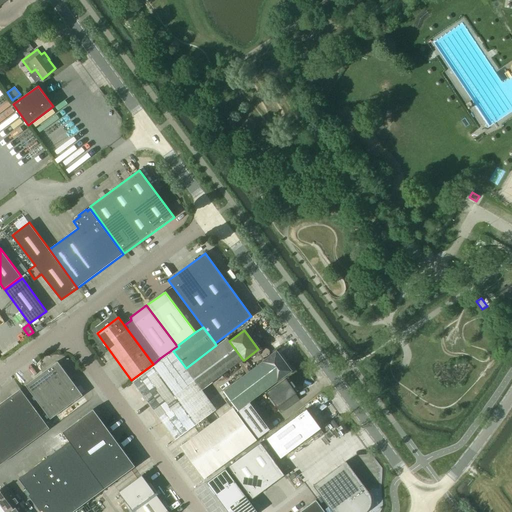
[(216,345),(186,368),(202,390),(243,360),(229,341),(227,337),(216,345)]
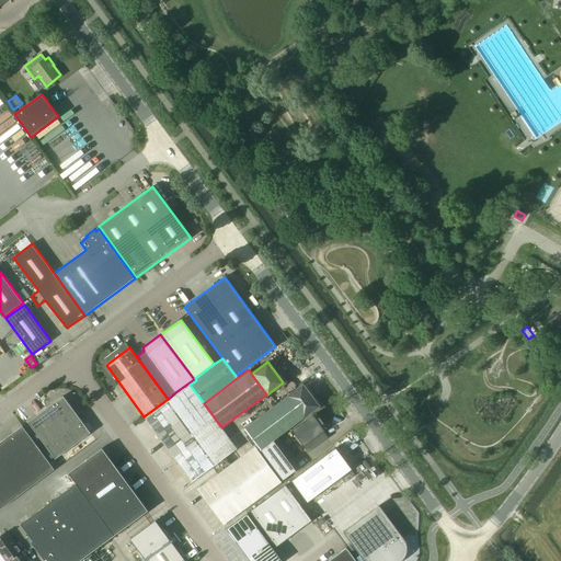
[(304,384),(297,389),(244,428),(261,450),(304,418),(320,405),(304,384)]
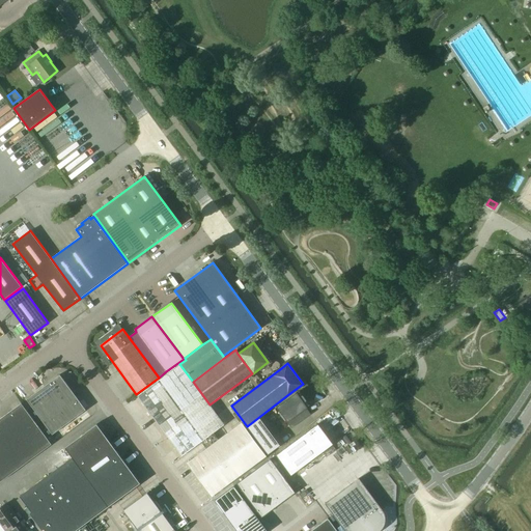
[(193,382),(179,364),(138,395),(182,456),(224,424),(210,404),(193,382)]
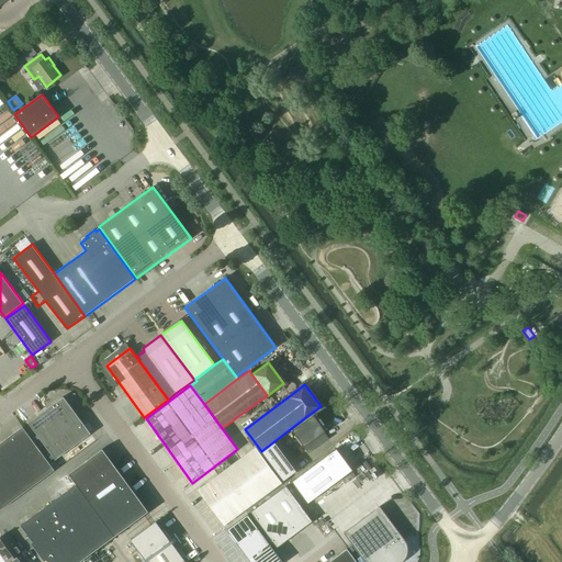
[(64,396),(29,423),(56,459),(91,434),(64,396)]
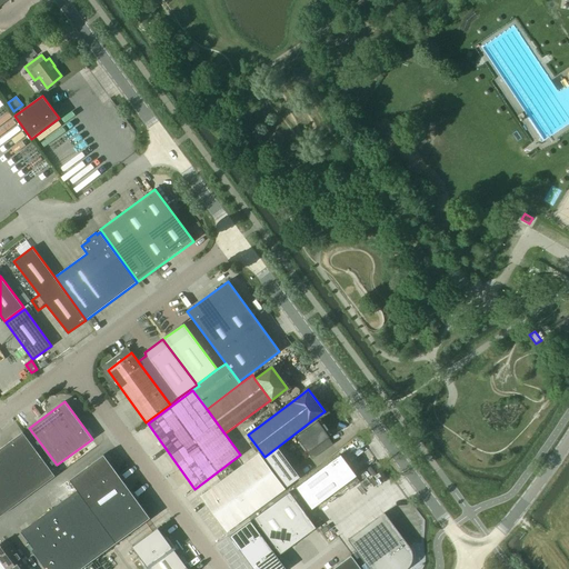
[(333,443),(317,420),(296,436),(312,459),(333,443)]
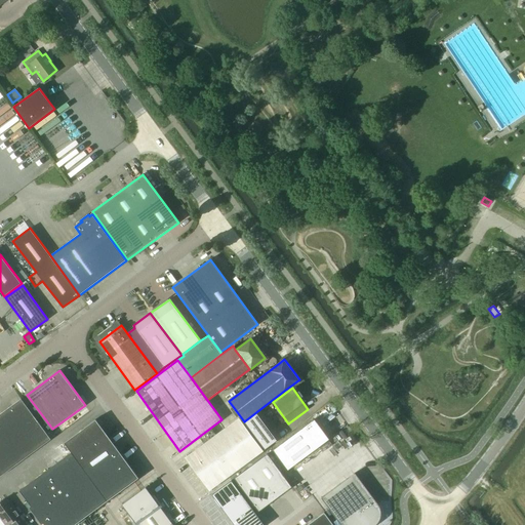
[(22,398),(0,413),(0,471),(3,475),(51,439),(22,398)]
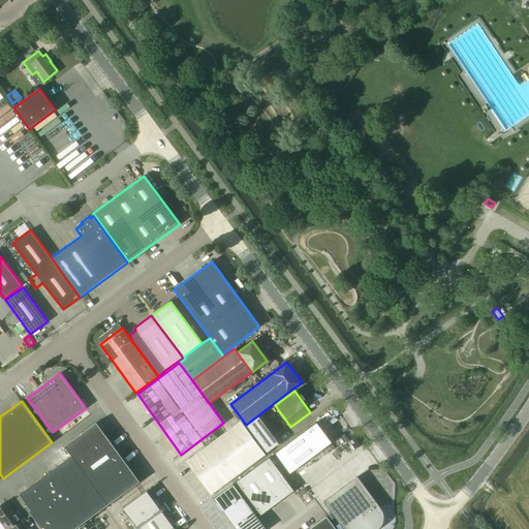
[(259,415),(247,425),(259,441),(268,453),(280,443),(259,415)]
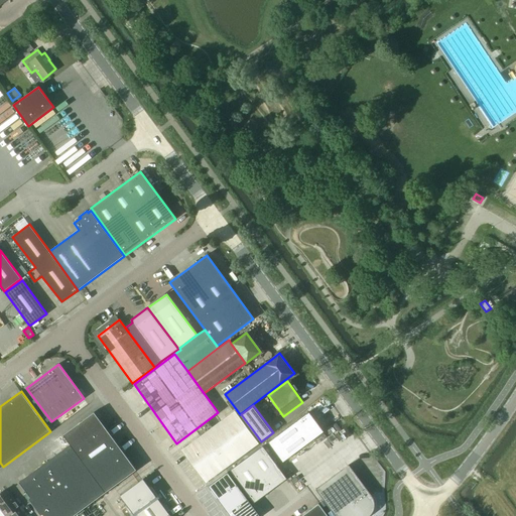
[(206,483),(259,443),(235,410),(181,449),(206,483)]
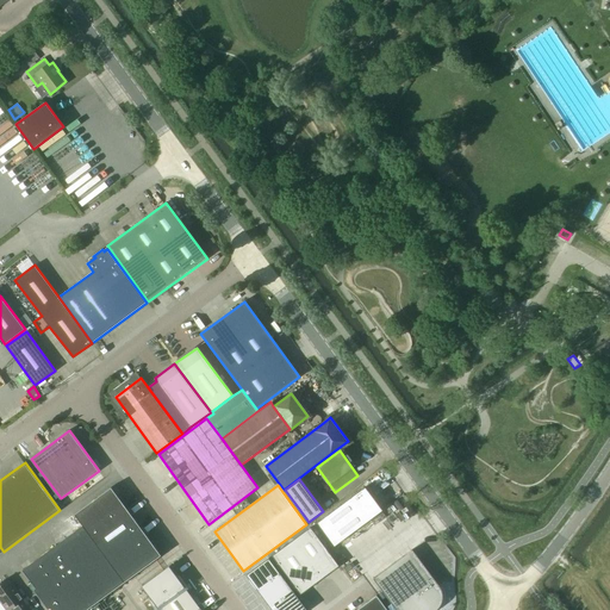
[(365,486),(317,523),(335,546),(383,510),(365,486)]
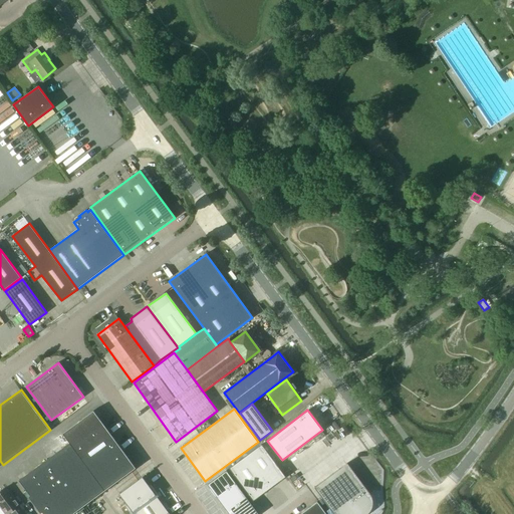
[(19,480),(44,513),(72,513),(136,468),(93,411),(62,433),(69,443),(19,480)]
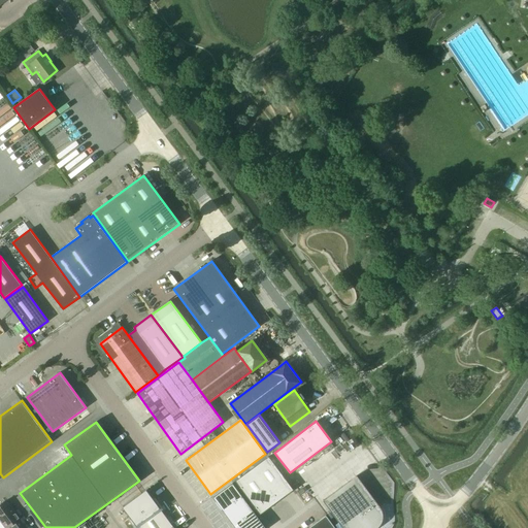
[(268,456),(235,481),(260,514),(293,489),(268,456)]
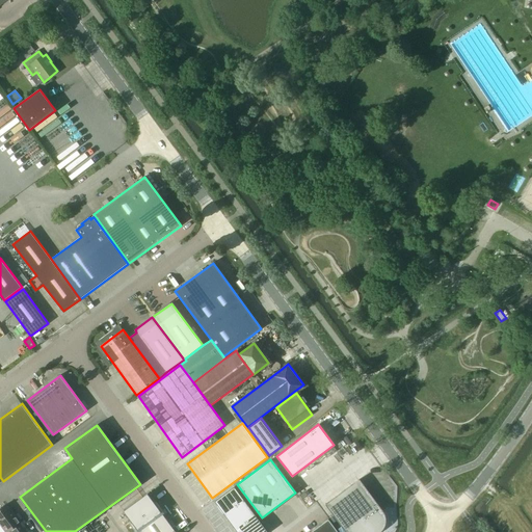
[(325,504),(346,531),(380,531),(382,531),(383,529),(384,527),(386,525),(386,522),(387,520),(386,517),(386,515),(384,513),(383,511),(360,479),(325,504)]
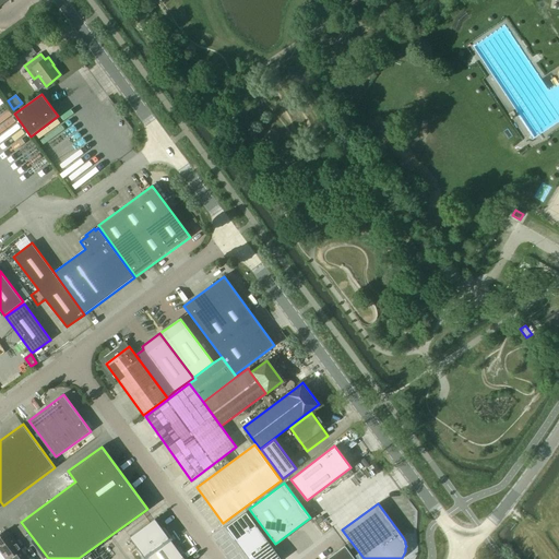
[(245,512),(226,527),(247,556),(249,558),(282,558),(245,512)]
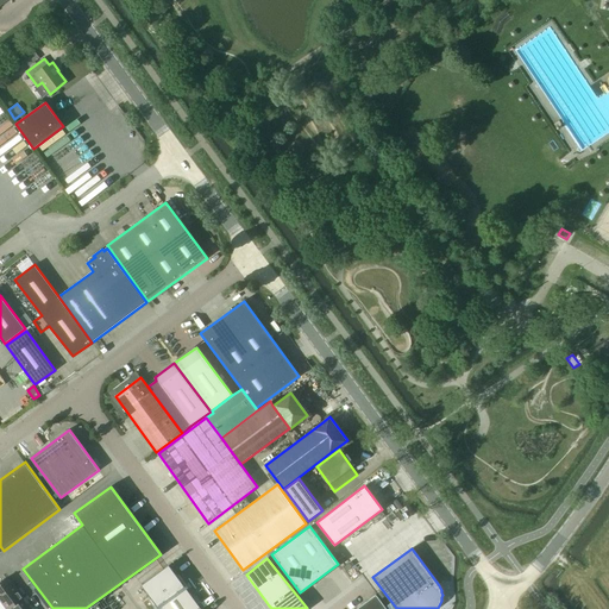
[(142,585),(158,608),(200,608),(169,565),(142,585)]
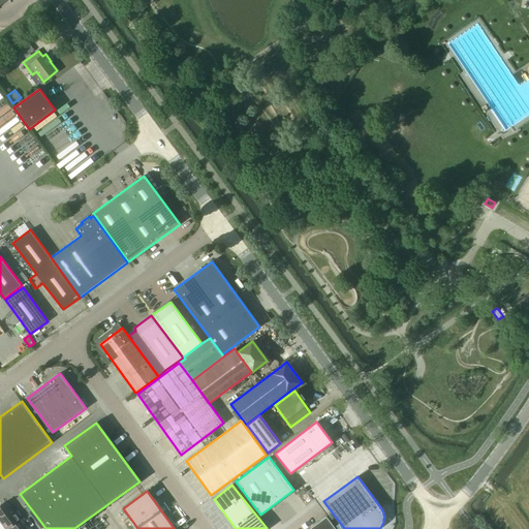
[(0,520),(6,528),(27,528),(26,527),(25,527),(20,520),(21,520),(7,501),(0,505),(0,520)]
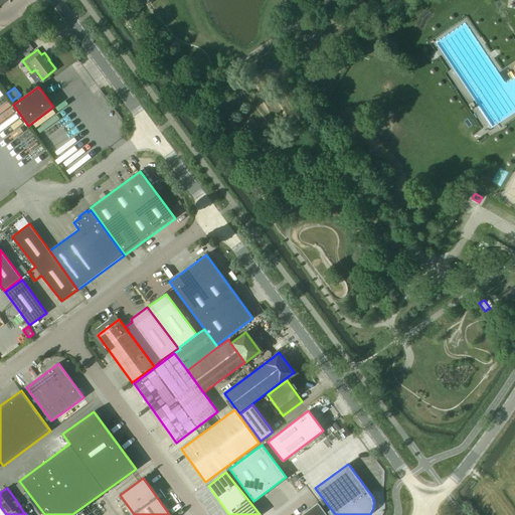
[(327,514),(318,502),(300,514),(327,514)]
